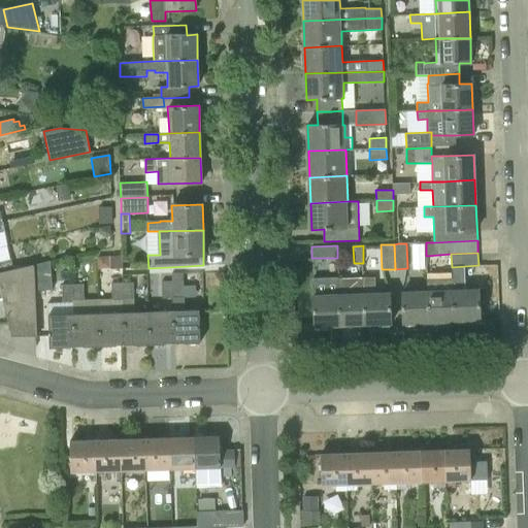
[(0,272),(13,269),(11,259),(0,261),(0,272)]
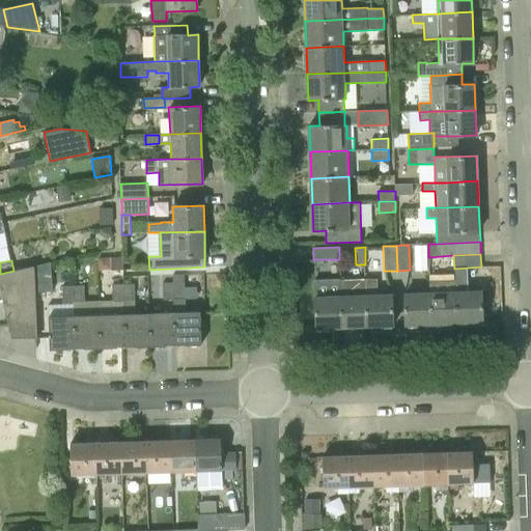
[(34,266),(35,291),(53,291),(51,262),(34,266)]
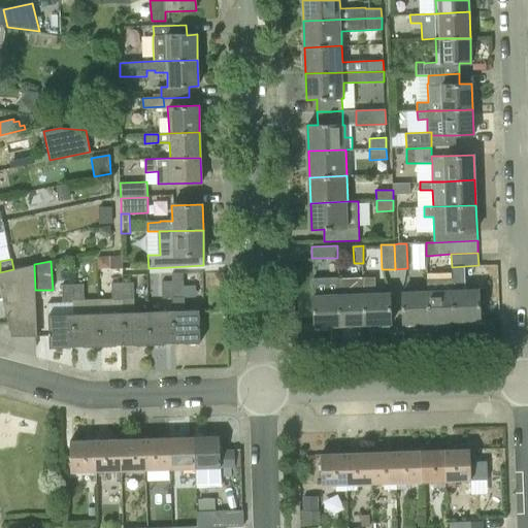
[(0,298),(3,298),(11,336),(37,336),(35,290),(34,264),(13,269),(0,272),(0,298)]
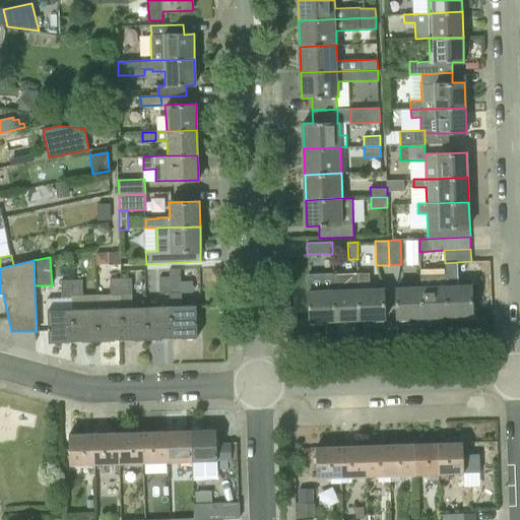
[(458,285),(458,262),(445,263),(445,274),(448,316),(473,315),(472,285),(458,285)]
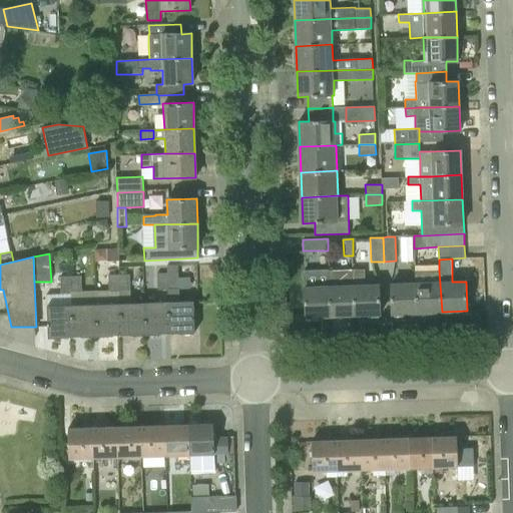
[(354,270),(356,315),(380,314),(379,284),(365,284),(365,269),(354,270)]
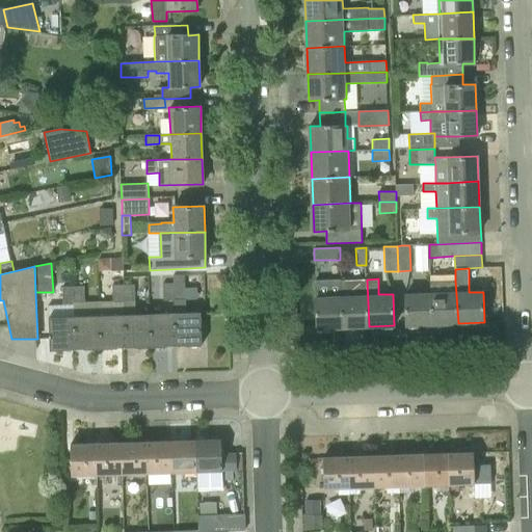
[(342,327),(369,326),(367,280),(341,281),(342,327)]
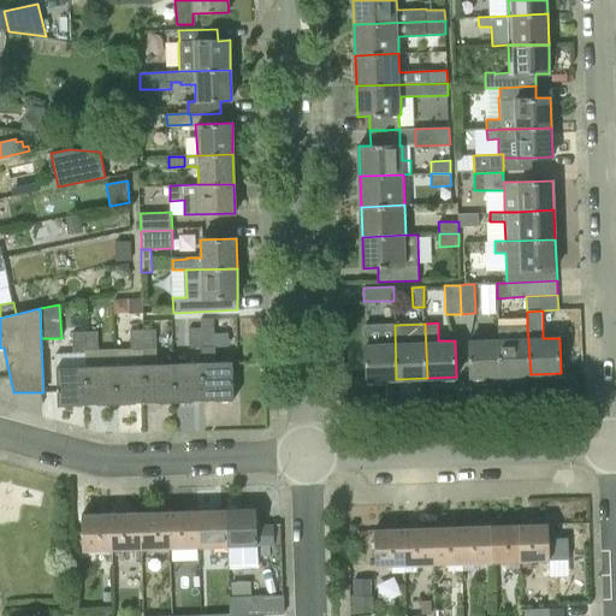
[(367,380),(396,379),(395,325),(363,326),(367,380)]
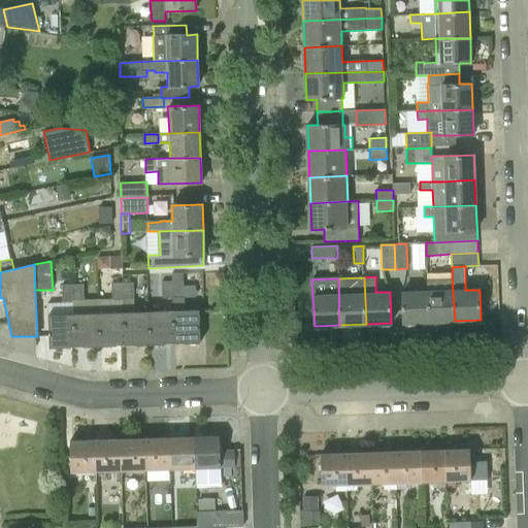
[(429,322),(455,321),(452,278),(427,279),(427,290),(429,322)]
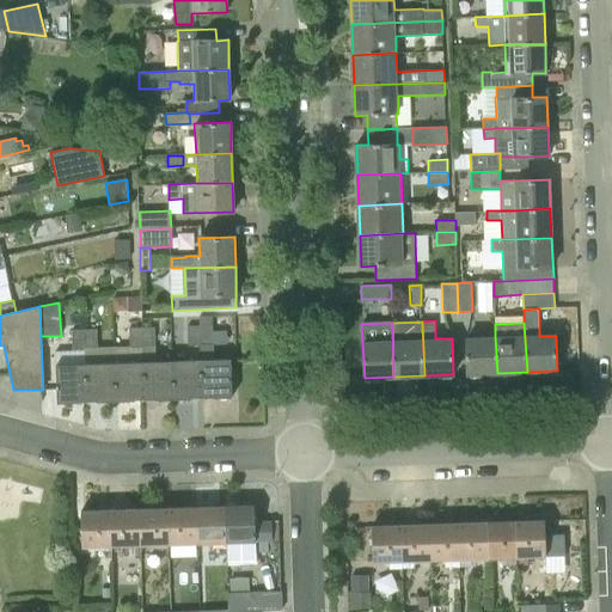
[(188,326),(188,346),(200,346),(200,325),(188,326)]
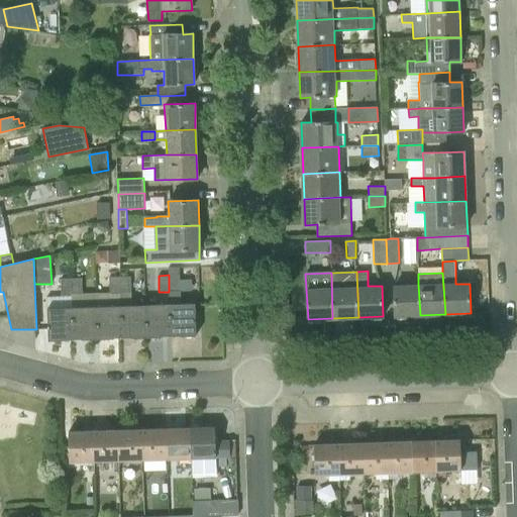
[(179,291),(179,275),(169,275),(169,292),(179,291)]
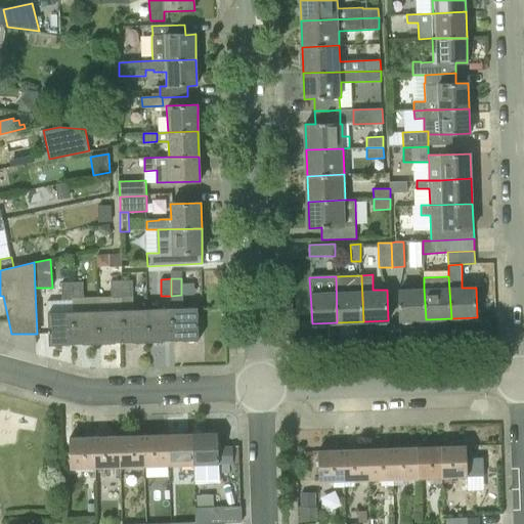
[(112,298),(123,297),(122,280),(111,281),(112,298)]
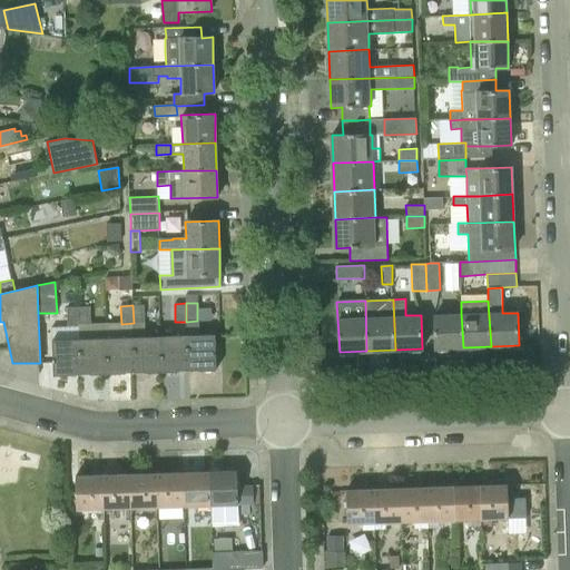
[(133,305),(134,323),(145,323),(145,305),(133,305)]
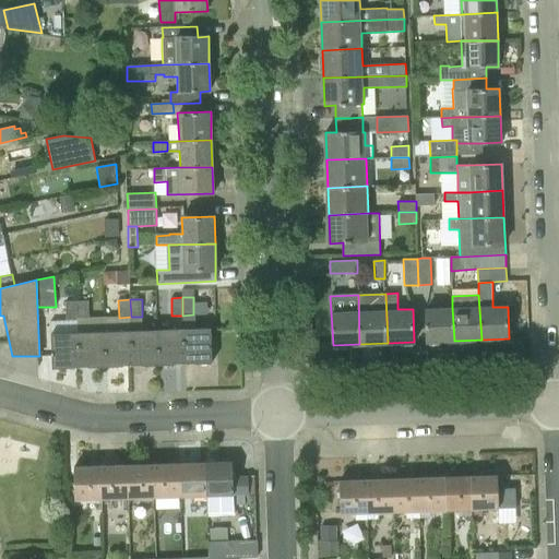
[(66,301),(67,319),(76,319),(76,301),(66,301)]
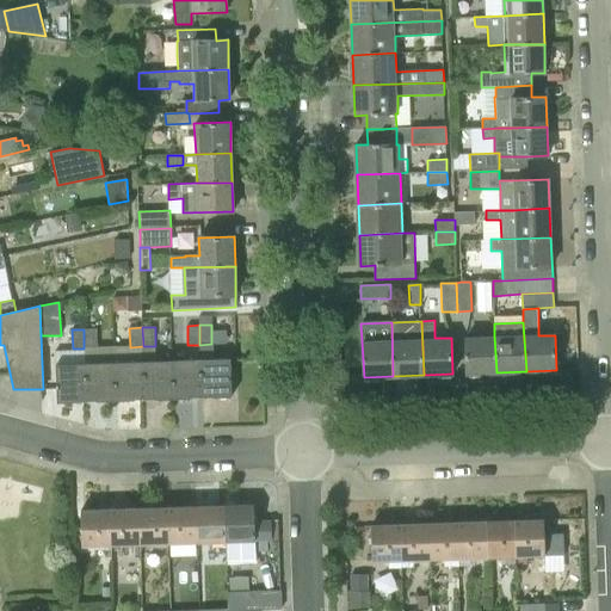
[(84,349),(98,347),(97,329),(84,329),(84,349)]
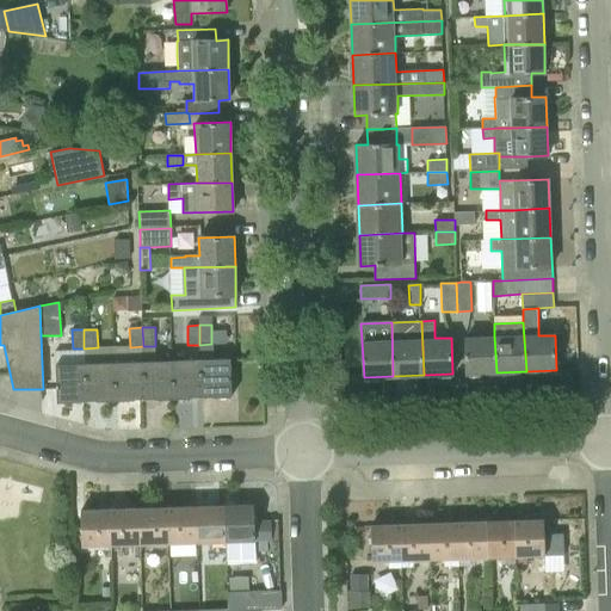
[(467,374),(497,372),(494,335),(466,337),(467,374)]
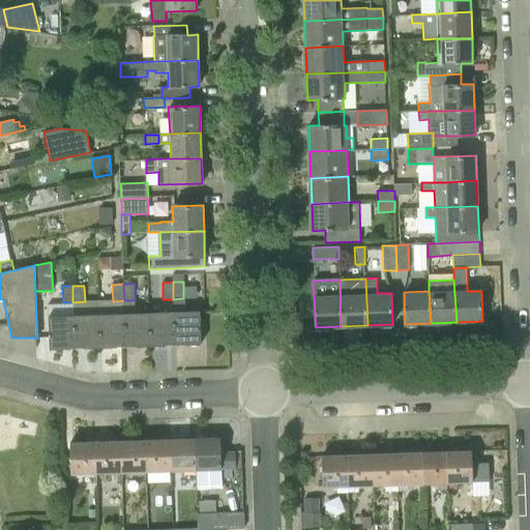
[(74,315),(72,302),(63,302),(49,303),(49,316),(48,316),(50,350),(75,349),(74,315)]
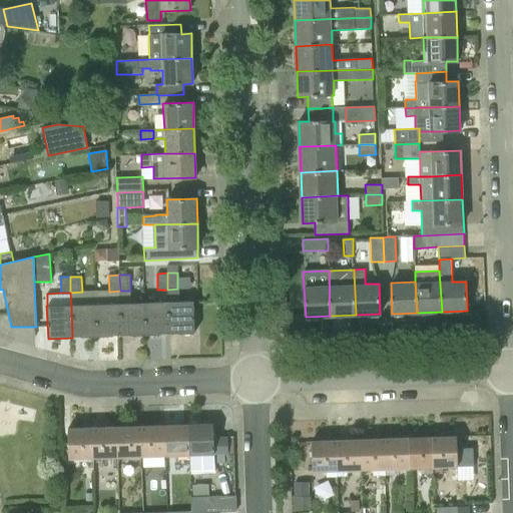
[(194,333),(193,301),(168,302),(169,334),(194,333)]
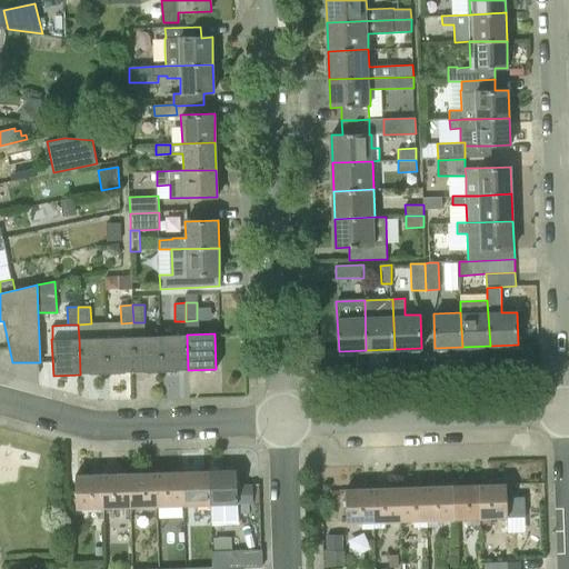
[(188,370),(187,335),(160,336),(161,371),(188,370)]
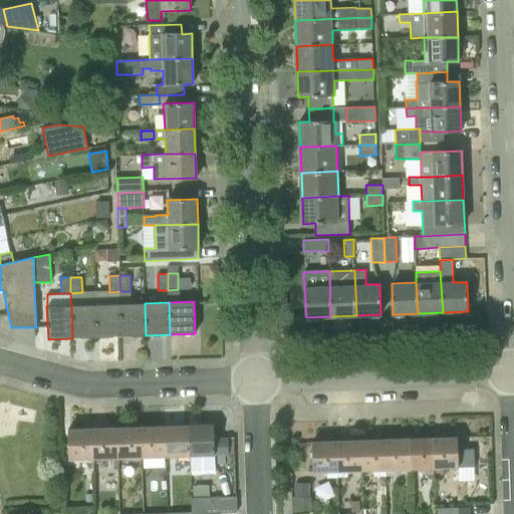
[(121,336),(146,335),(145,303),(120,304),(121,336)]
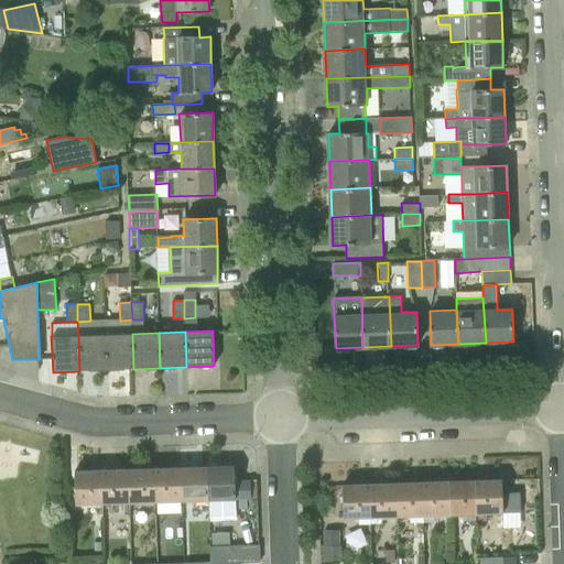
[(133,369),(132,334),(120,334),(106,335),(107,370),(133,369)]
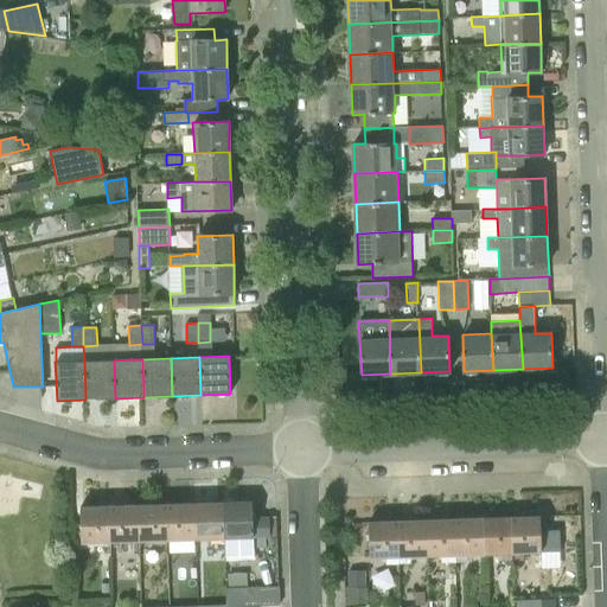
[(114,360),(97,360),(84,360),(85,400),(115,398),(114,360)]
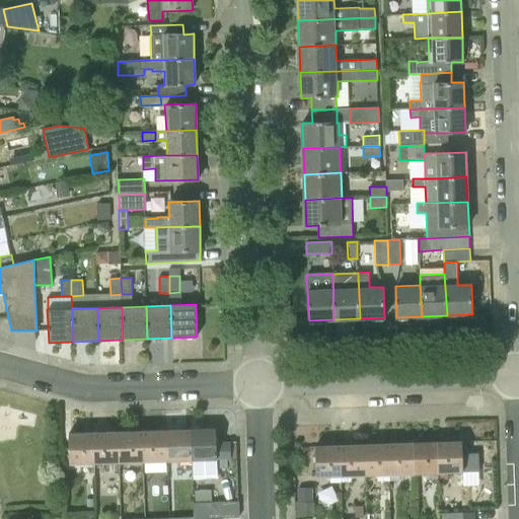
[(191,430),(192,460),(230,458),(230,442),(216,443),(216,429),(191,430)]
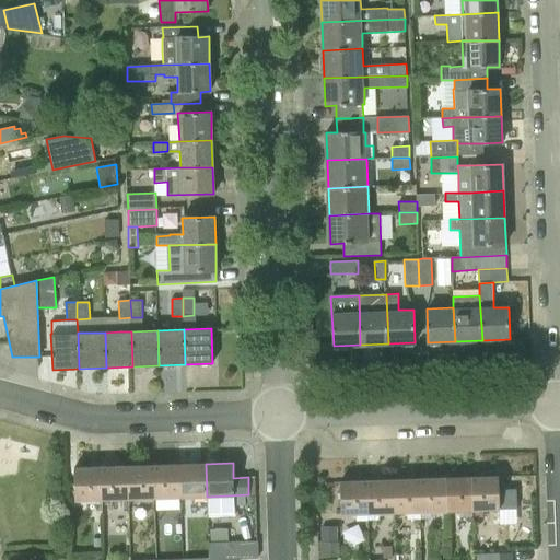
[(179,497),(207,497),(206,464),(178,465),(179,497)]
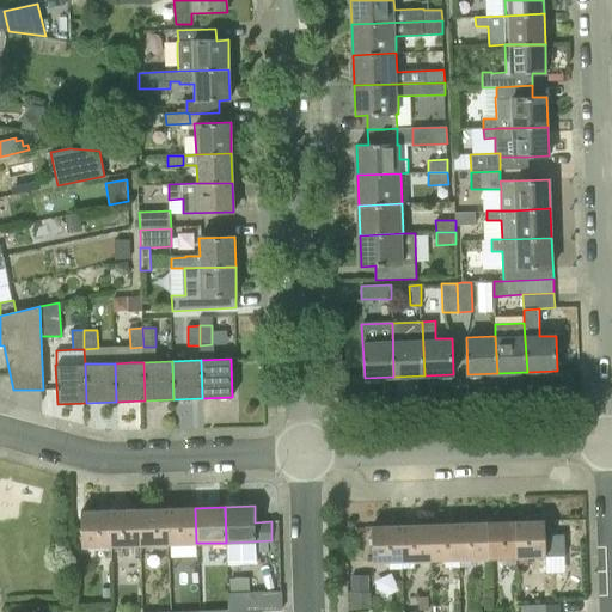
[(140,545),(169,544),(167,508),(139,509),(140,545)]
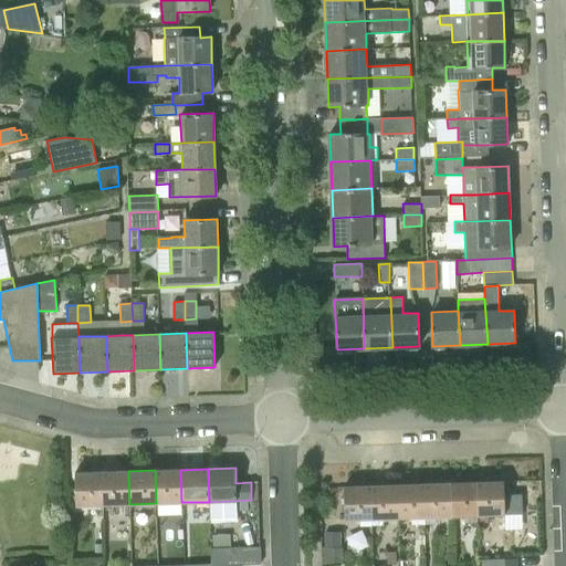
[(156,503),(181,502),(180,470),(155,470),(156,503)]
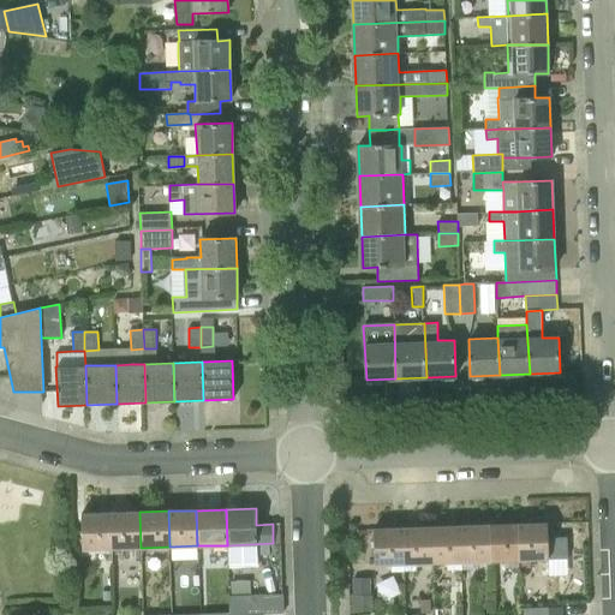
[(113,549),(141,548),(139,512),(112,513),(113,549)]
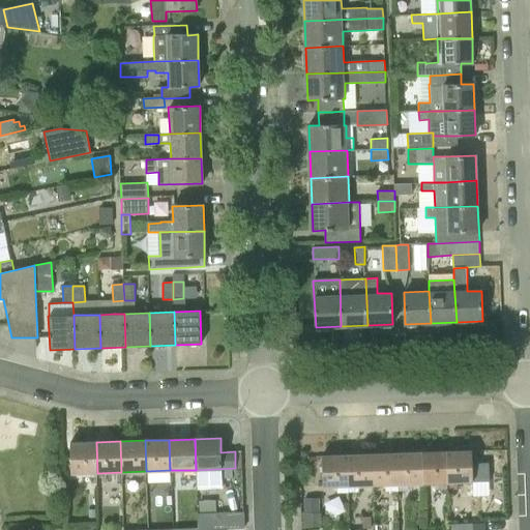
[(71,473),(97,473),(96,442),(70,443),(71,473)]
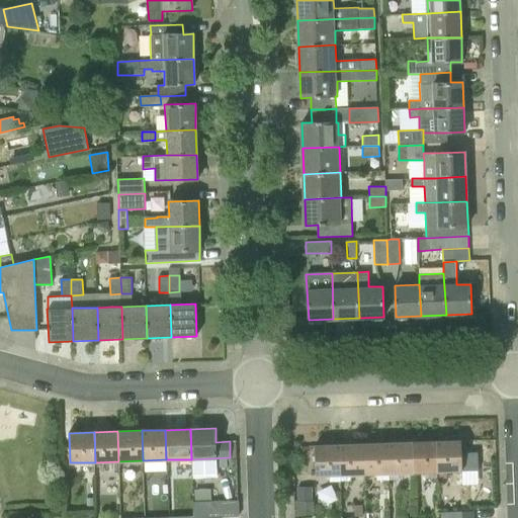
[(437,441),(438,471),(462,470),(461,440),(437,441)]
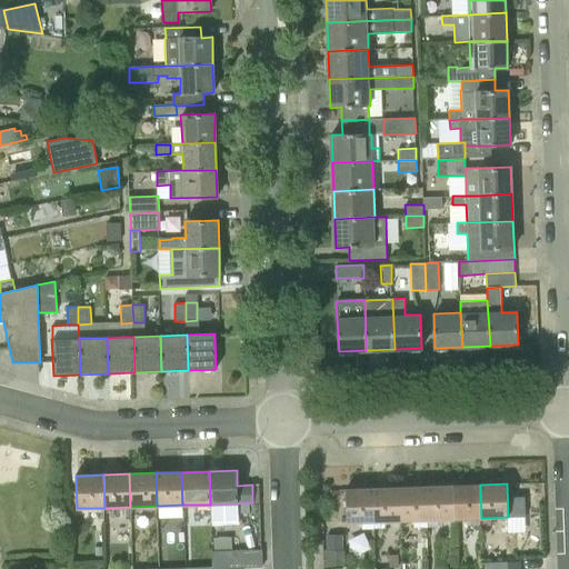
[(455,519),(481,518),(480,485),(453,486),(455,519)]
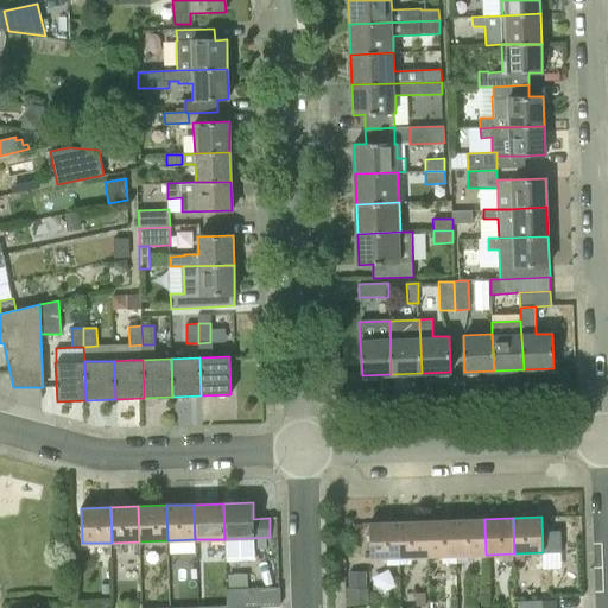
[(456,556),(486,555),(485,519),(455,520),(456,556)]
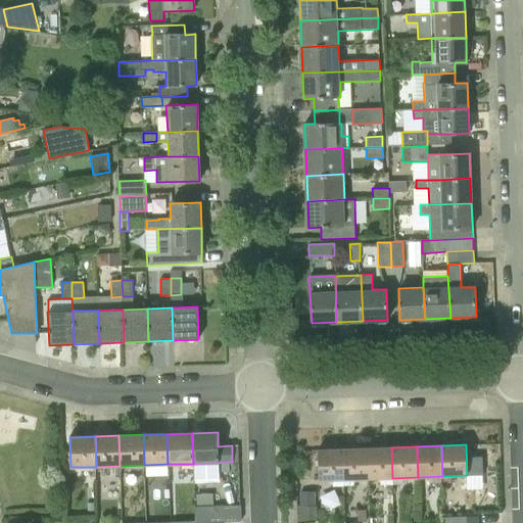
[(343,479),(368,478),(367,447),(342,448),(343,479)]
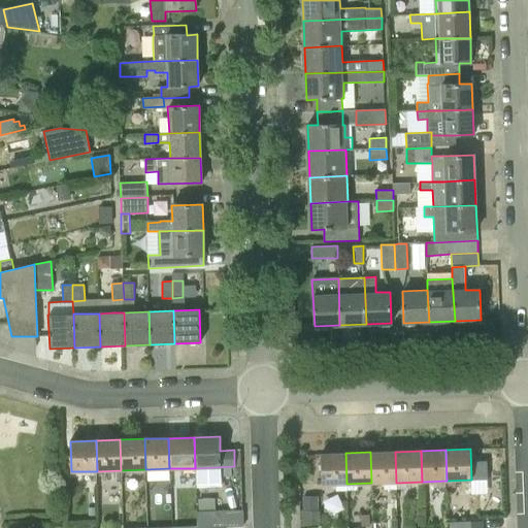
[(371,483),(396,483),(395,452),(370,452),(371,483)]
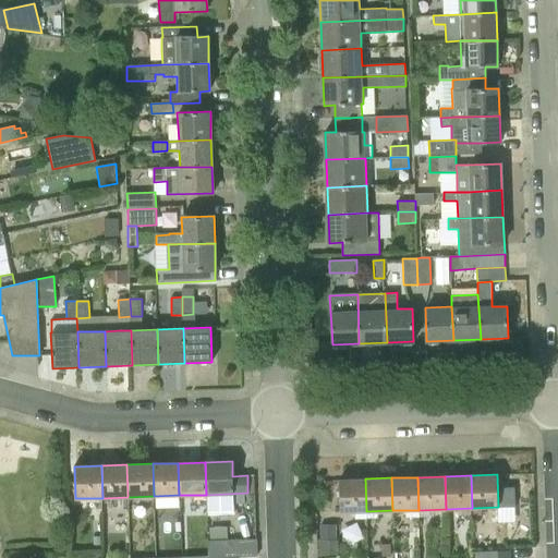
[(340,512),(366,511),(365,478),(339,480),(340,512)]
